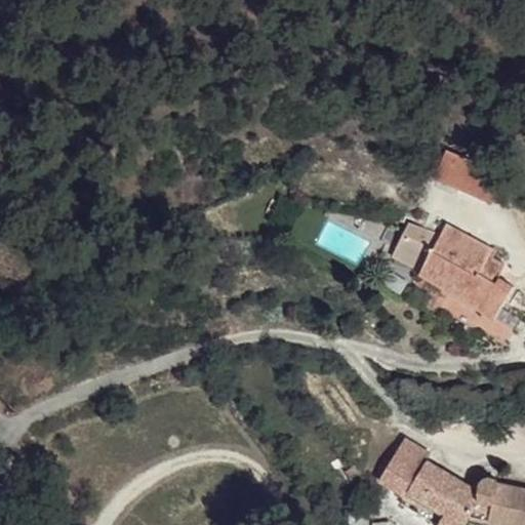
[(447,150),(435,177),(493,203),(506,174),(447,150)]
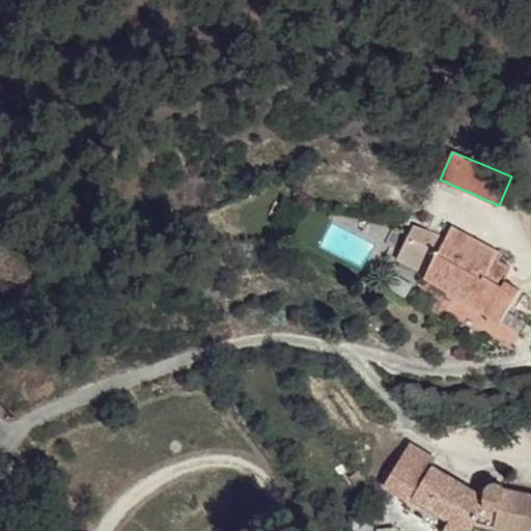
[(413,225),(397,259),(427,273),(425,276),(501,322),(520,289),(504,281),(512,268),(500,260),(503,253),(475,239),(473,244),(454,233),(442,228),(438,234),(413,225)]
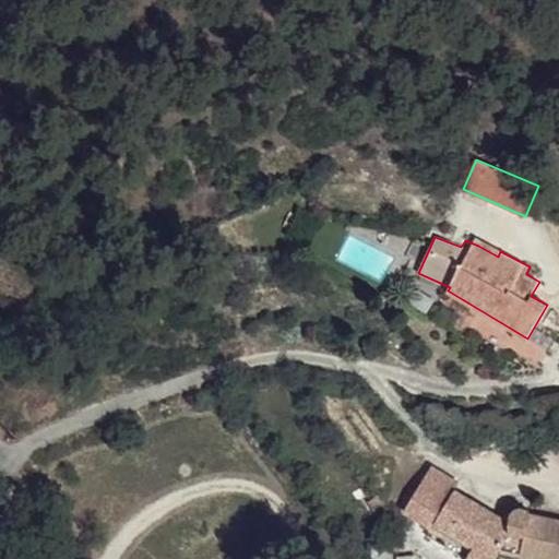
[(500,251),(480,240),(478,246),(498,257),(500,251)]
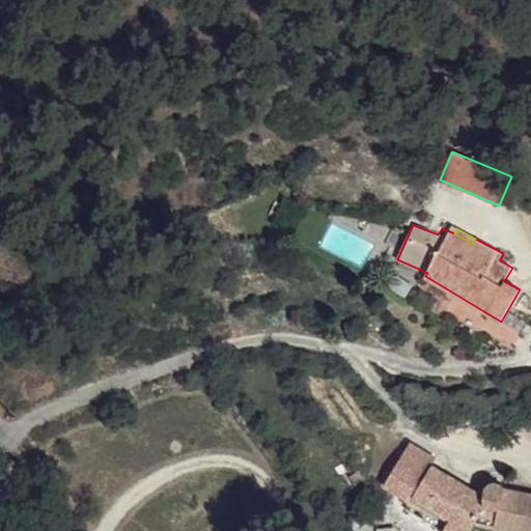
[(410,443),(384,484),(410,501),(406,509),(441,530),(443,530),(451,519),(471,530),(475,524),(513,530),(530,530),(530,494),(505,490),(505,487),(504,487),(503,485),(502,484),(502,483),(498,481),(496,481),(492,482),(491,482),(486,485),(485,497),(431,465),(436,458),(410,443)]
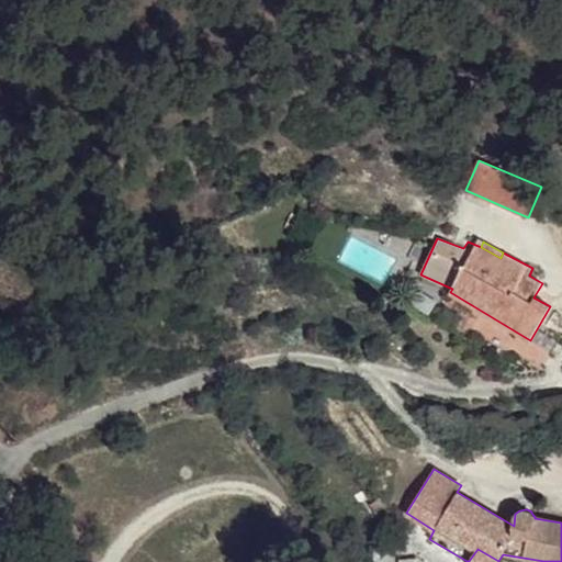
[(497,561),(498,561),(478,549),(469,561),(497,561)]
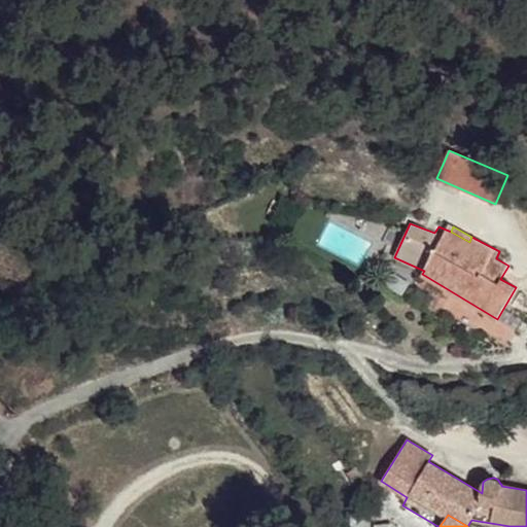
All buildings are outlined.
